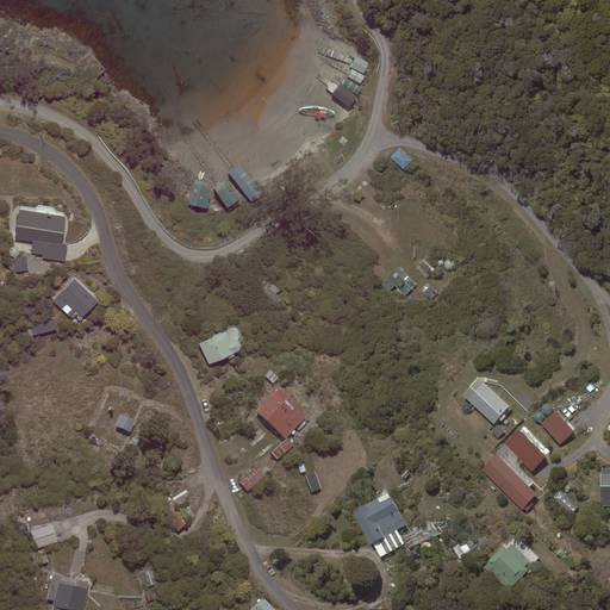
[(353,61),(349,67),(363,74),(369,63),(355,56),(353,61)]
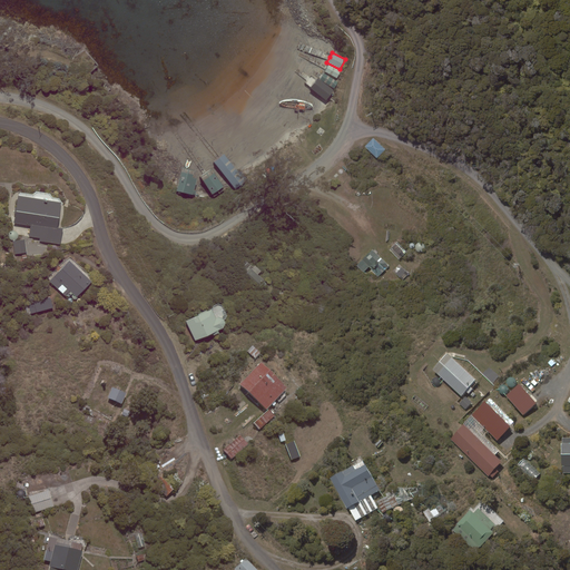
[(327,68),(325,72),(337,78),(341,71),(328,65),(327,68)]
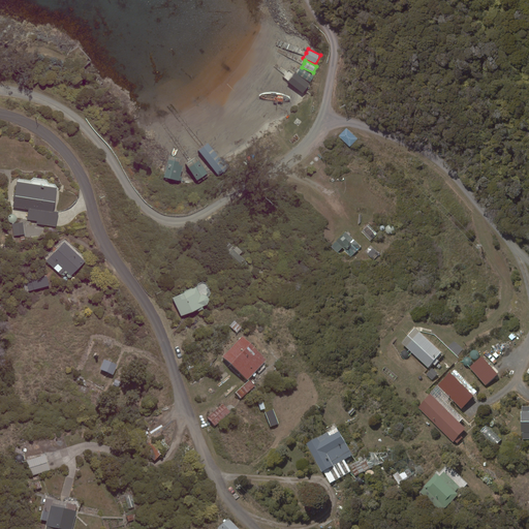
[(299,71),(297,73),(310,83),(314,76),(301,68),(299,71)]
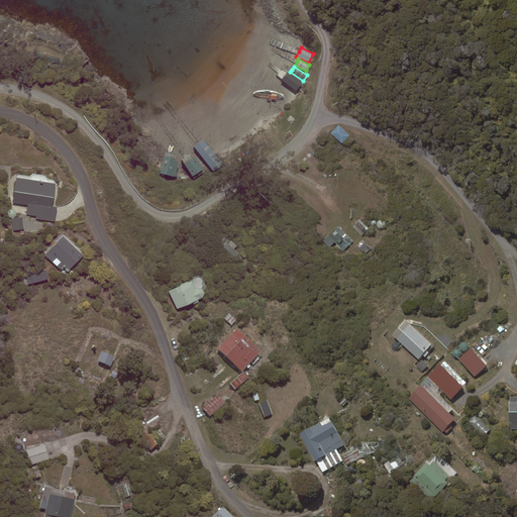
[(285,75),(281,80),(296,91),(303,82),(288,71),(285,75)]
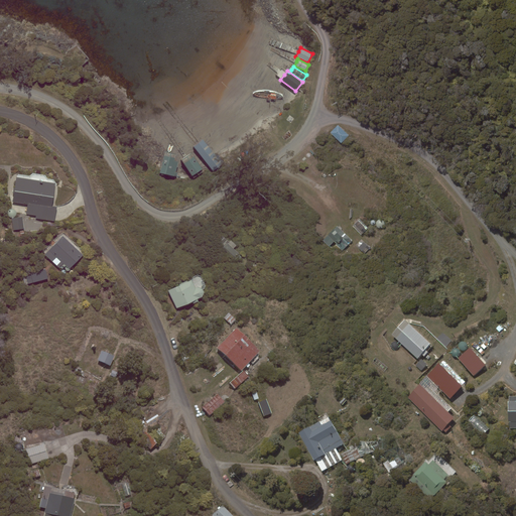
[(338,125),(330,133),(342,143),(349,135),(338,125)]
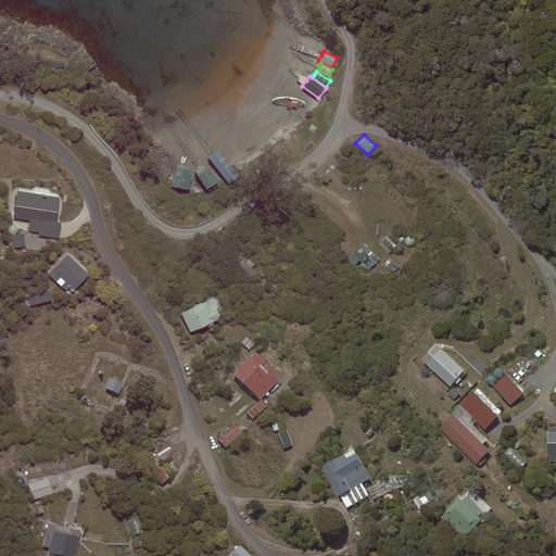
[(213,153),(209,158),(230,185),(240,176),(218,149),(213,153)]
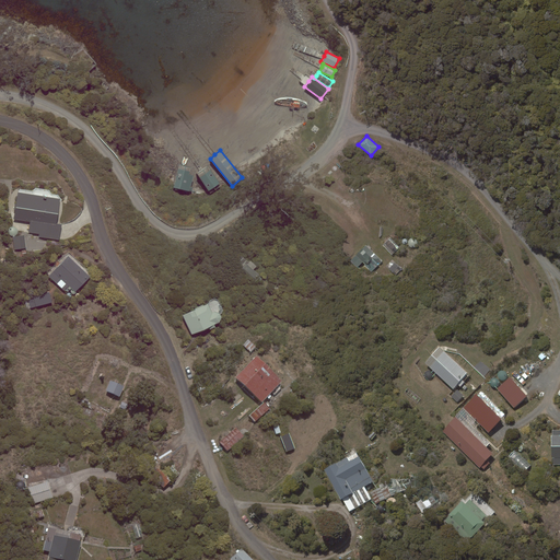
[(191,167),(179,165),(174,187),(191,193),(193,187),(190,187),(194,176),(189,175),(191,167)]
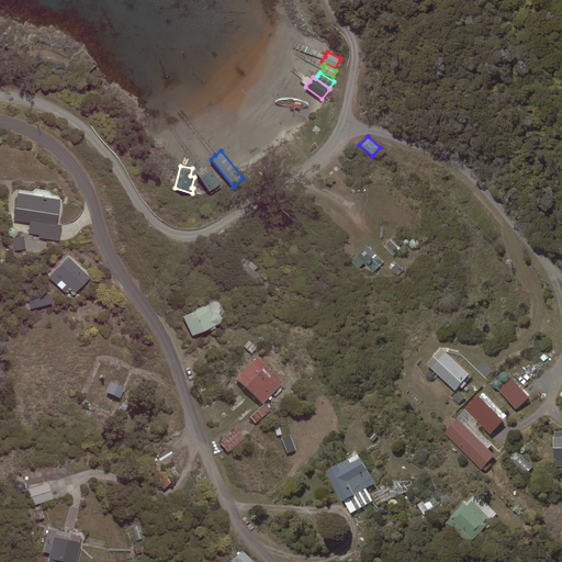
[(202,170),(198,173),(211,194),(222,187),(209,167),(202,170)]
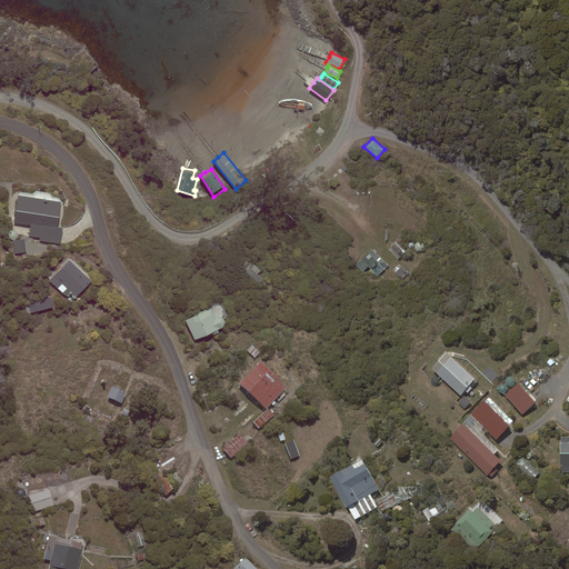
[(61,202),(18,196),(17,208),(16,208),(15,213),(13,222),(30,225),(29,236),(40,238),(39,241),(60,245),(62,228),(58,227),(61,202)]
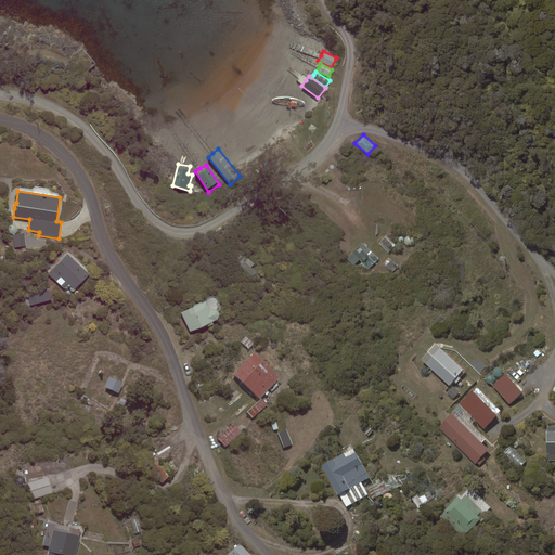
[(14,247),(26,246),(24,233),(12,234),(14,247)]
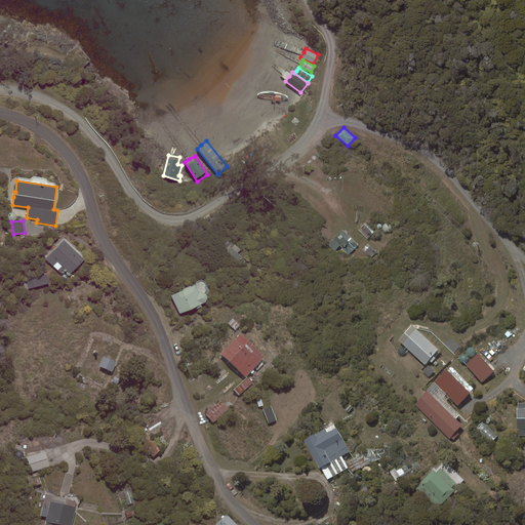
[(366,223),(358,230),(367,239),(374,232),(366,223)]
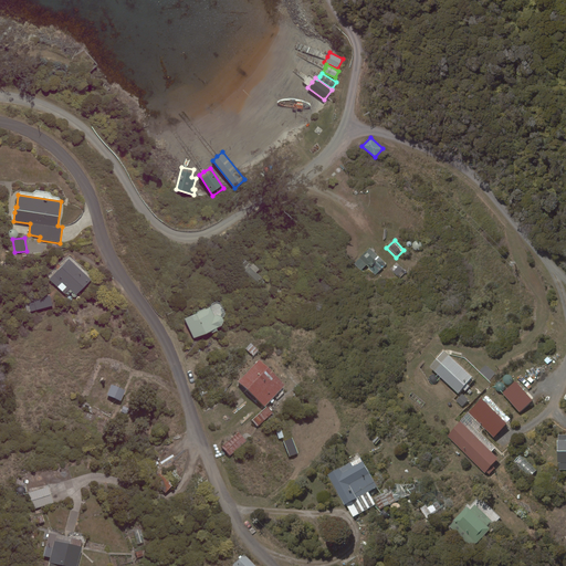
[(370,248),(354,264),(360,271),(367,265),(369,268),(368,268),(375,275),(386,264),(370,248)]
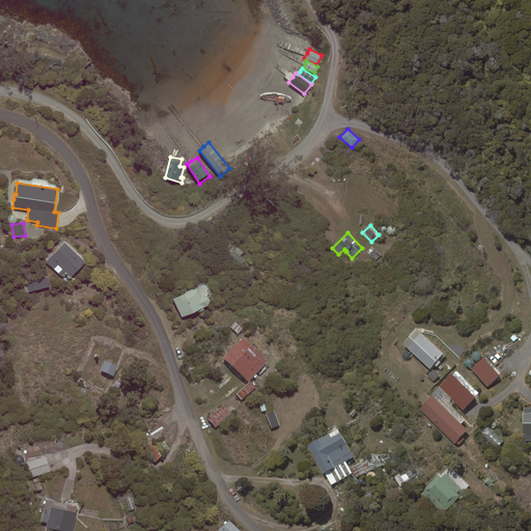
[(64,243),(46,261),(60,276),(64,271),(72,277),(86,262),(64,243)]
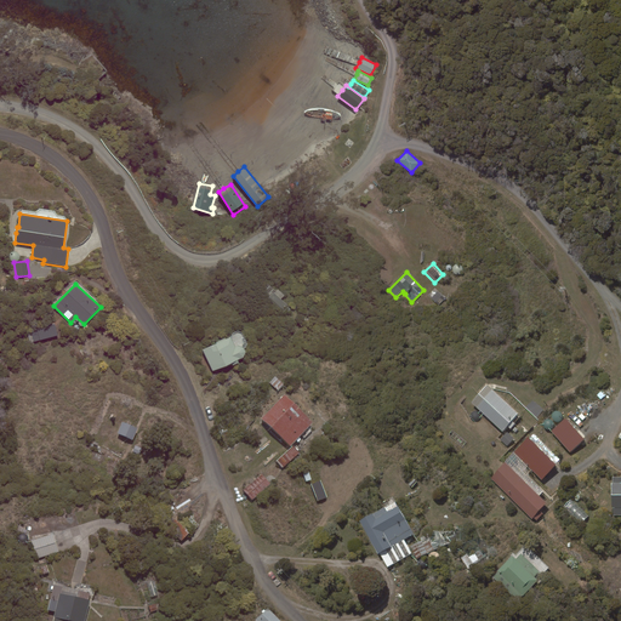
[(439,306),(445,298),(438,291),(431,298),(439,306)]
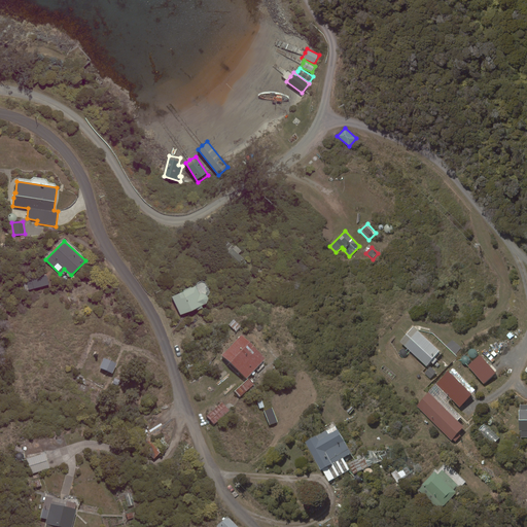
[(26,290),(48,285),(46,275),(31,279),(32,281),(24,283),(26,290)]
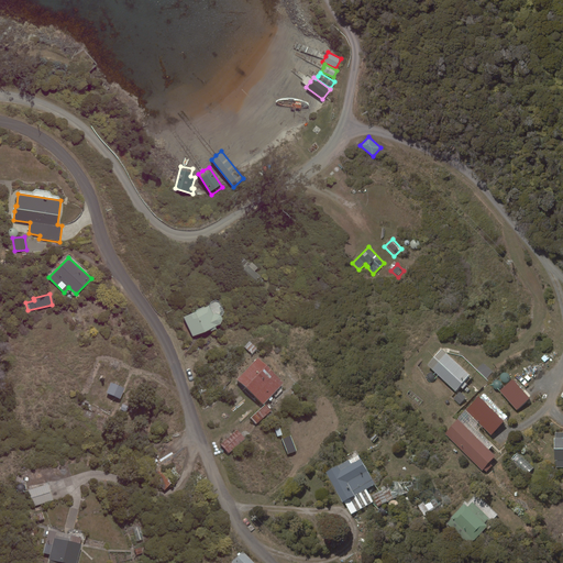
[(184,317),(192,337),(210,329),(211,331),(217,329),(216,327),(221,324),(222,319),(221,316),(216,313),(213,315),(209,305),(205,307),(196,310),(197,311),(184,317)]
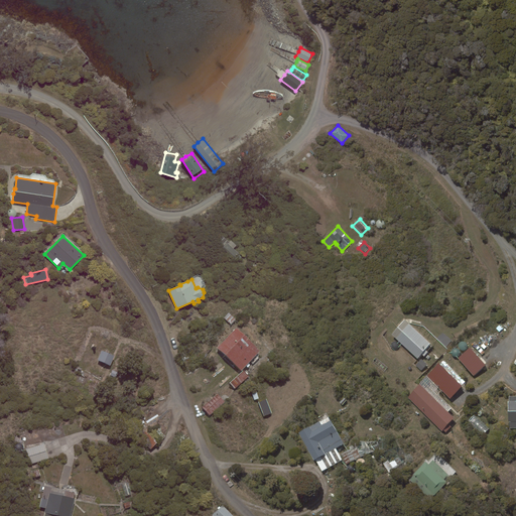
[(229,312),(224,318),(232,325),(236,319),(229,312)]
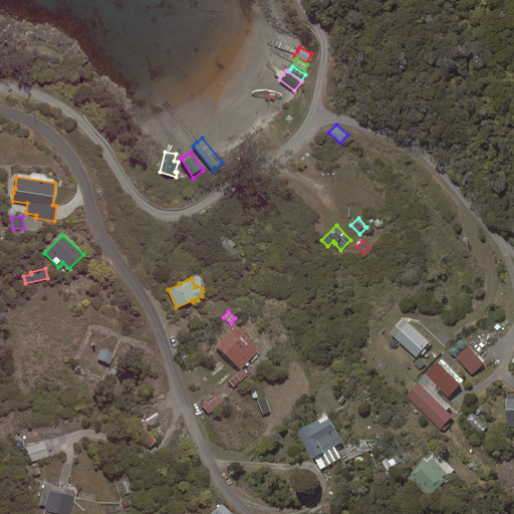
[(429,342),(404,318),(390,333),(416,357),(420,352),(423,355),(427,350),(424,348),(429,342)]
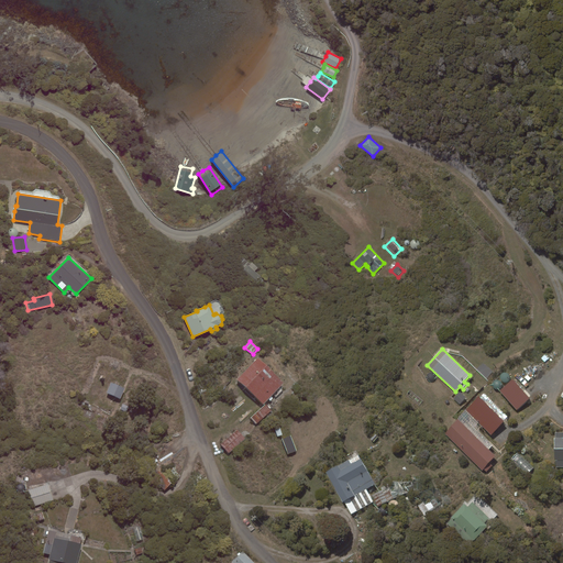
[(285,383),(258,357),(238,379),(263,405),(285,383)]
